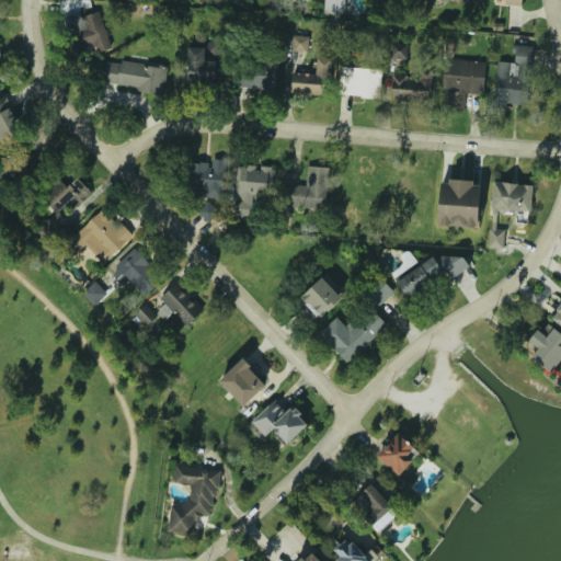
[(345,0),(325,0),(325,13),(345,14),(345,0)]
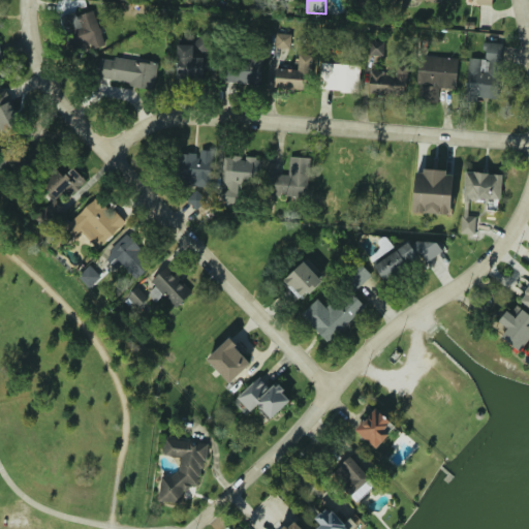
[(104,44),(94,10),(76,16),(75,11),(61,16),(71,50),(91,43),(92,49),(104,44)]
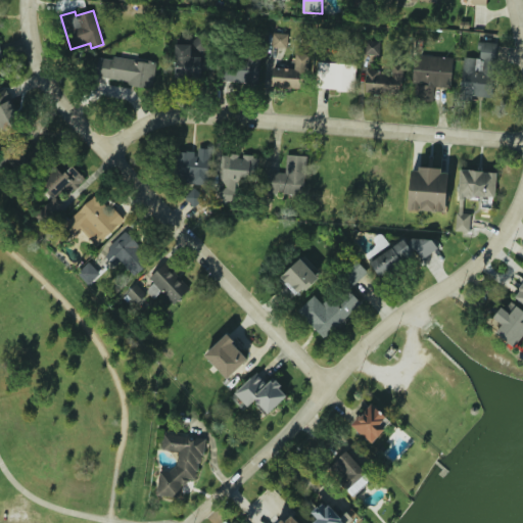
[(288,34),(273,32),(272,46),(287,48),(288,34)]
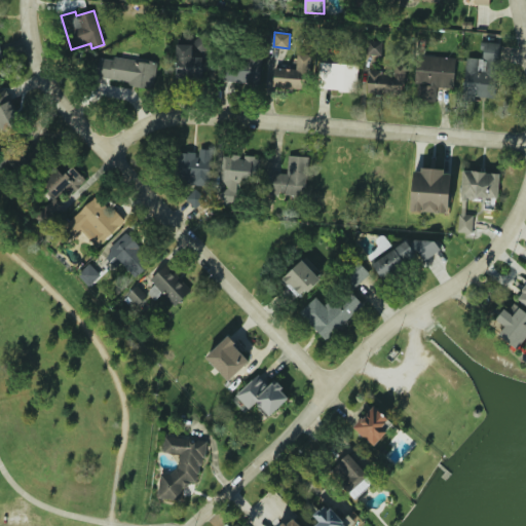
[(466,58),(462,99),(475,100),(475,97),(491,98),(494,69),(496,70),(499,40),(489,39),(489,36),(483,36),(481,59),(466,58)]
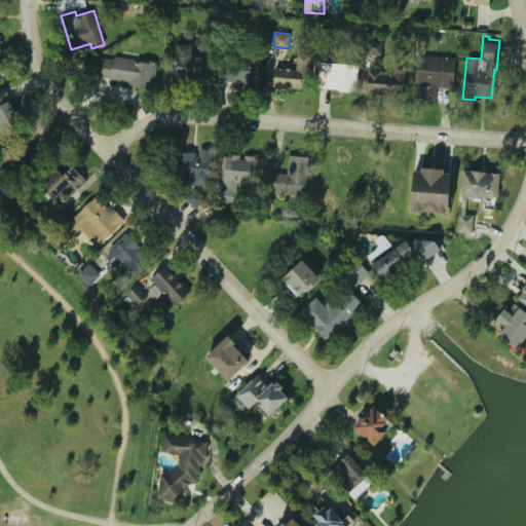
[(192,55),(202,57),(203,40),(193,40),(192,55)]
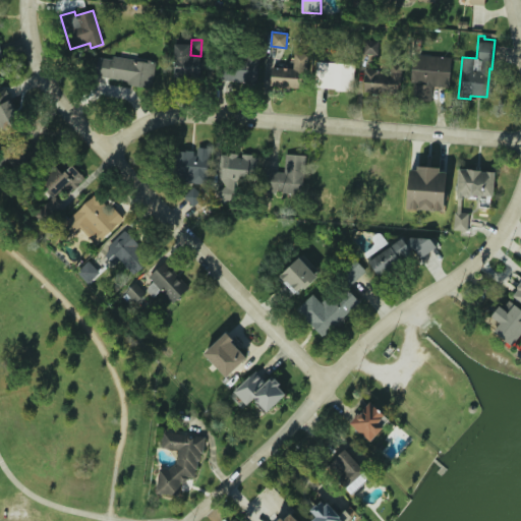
[(377,54),(377,41),(361,41),(362,55),(377,54)]
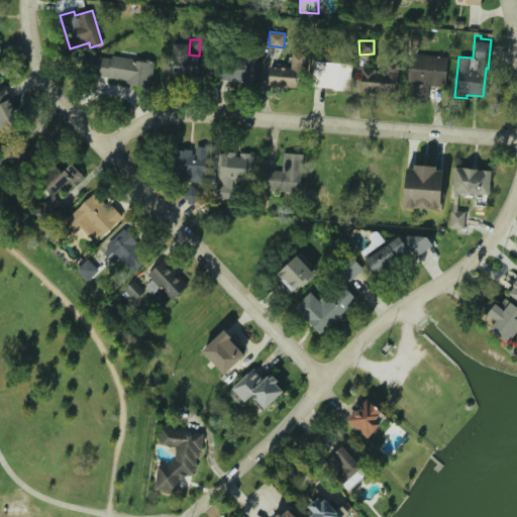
[(203,57),(188,56),(189,43),(173,43),(173,77),(202,78),(203,57)]
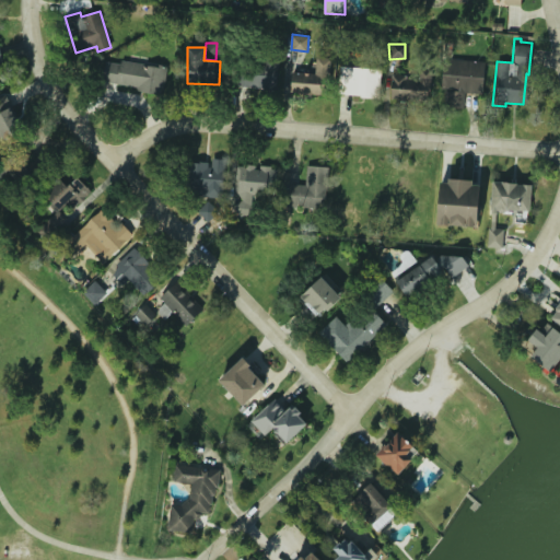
[(291,72),(291,93),(327,94),(328,58),(315,57),(315,72),(291,72)]
